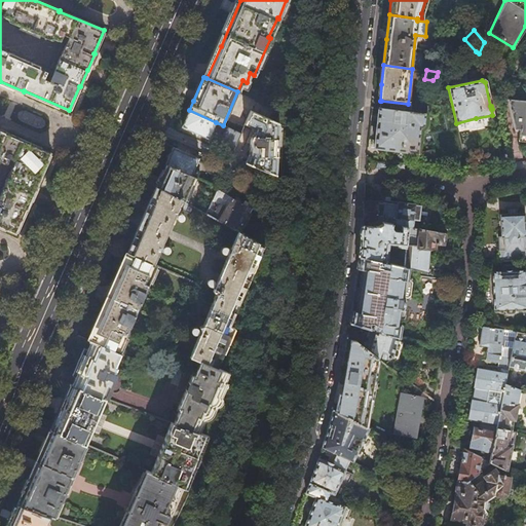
[(523,139),(525,139),(525,102),(509,100),(514,129),(519,130),(518,138),(523,139)]
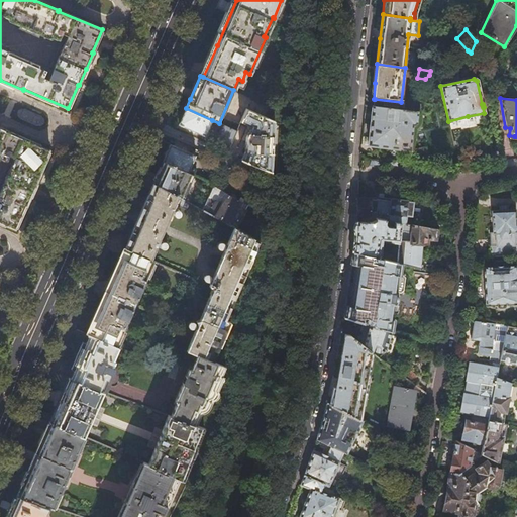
[(419,104),(401,102),(375,99),(374,104),(374,108),(373,107),(371,128),(369,146),(402,150),(411,150),(411,142),(413,126),(414,126),(416,125),(419,104)]
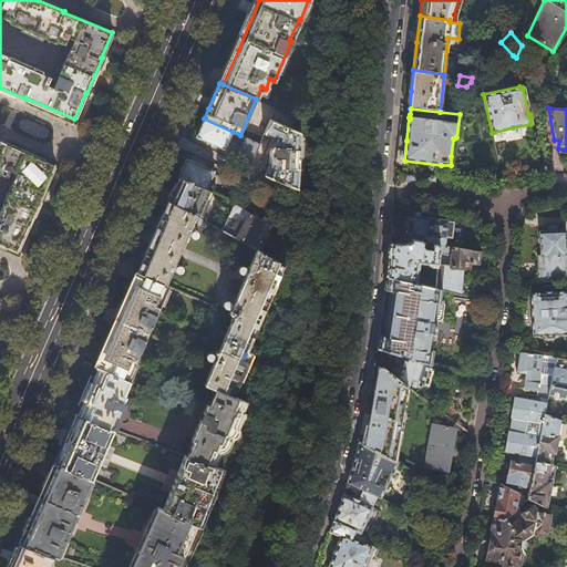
[(225,150),(233,132),(204,119),(198,131),(196,137),(225,150)]
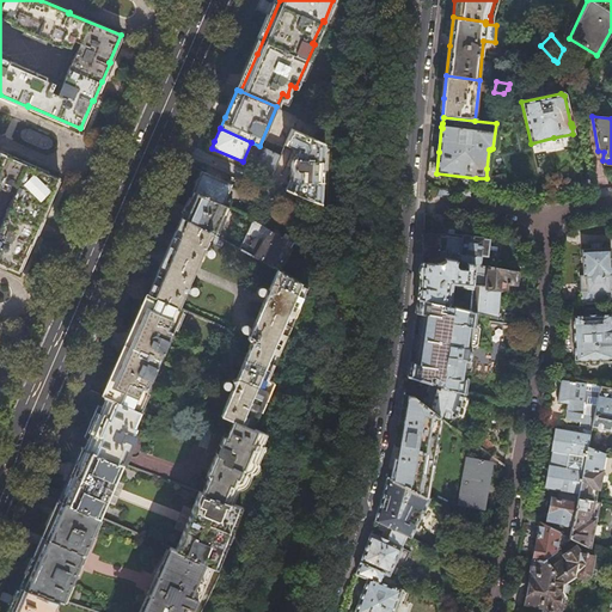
[(287,189),(298,193),(322,203),(325,144),(292,129),(286,144),(298,150),(291,166),(291,181),(287,189)]
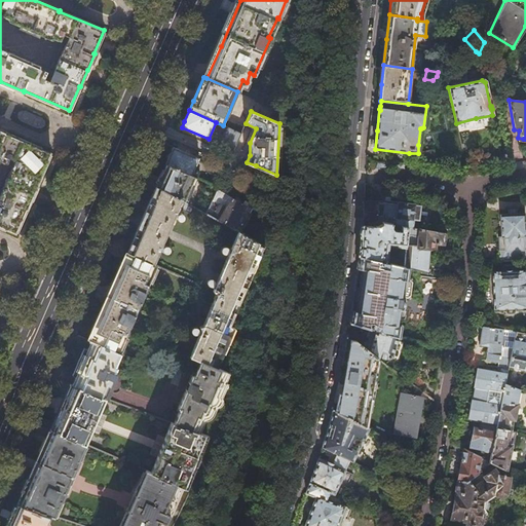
[(0,226),(15,233),(27,211),(35,193),(42,178),(41,177),(51,153),(6,134),(0,129),(0,226)]
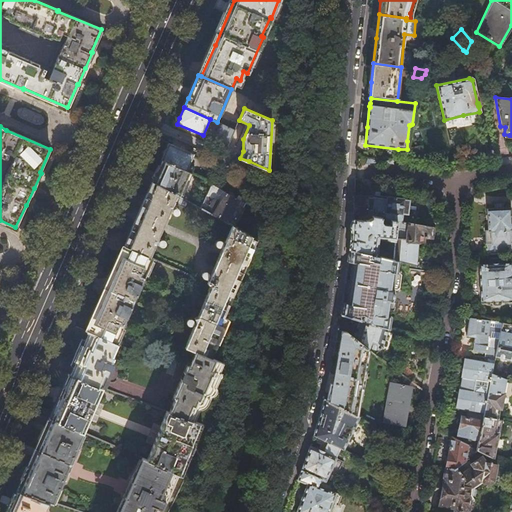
[(229,142),(235,130),(231,128),(226,126),(218,142),(228,146),(229,142)]
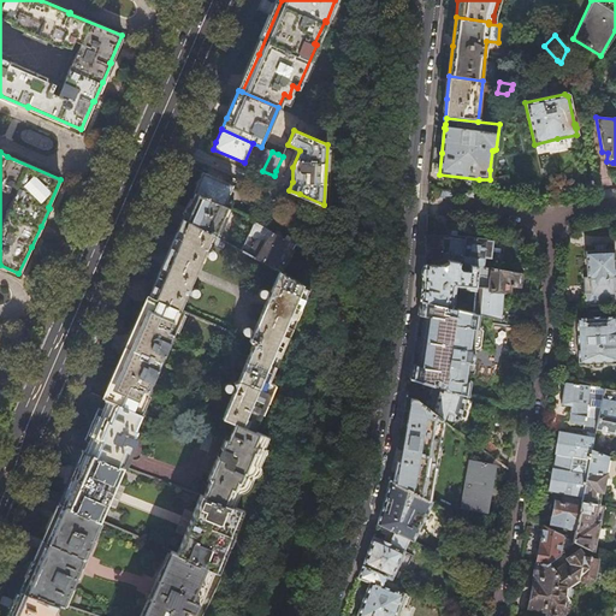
[(197,184),(194,191),(231,208),(234,201),(227,199),(232,185),(202,172),(197,184)]
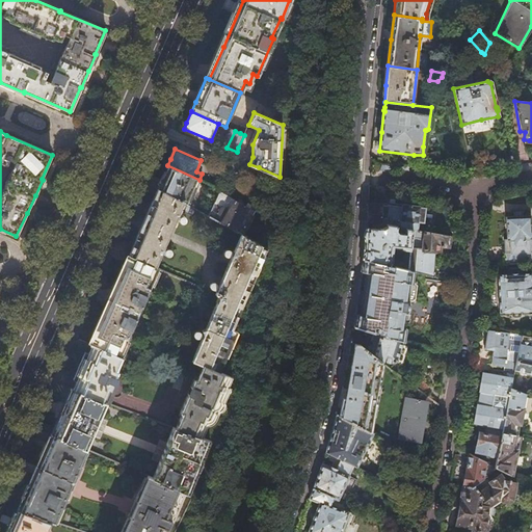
[(255,177),(259,167),(249,164),(243,161),(240,170),(255,177)]
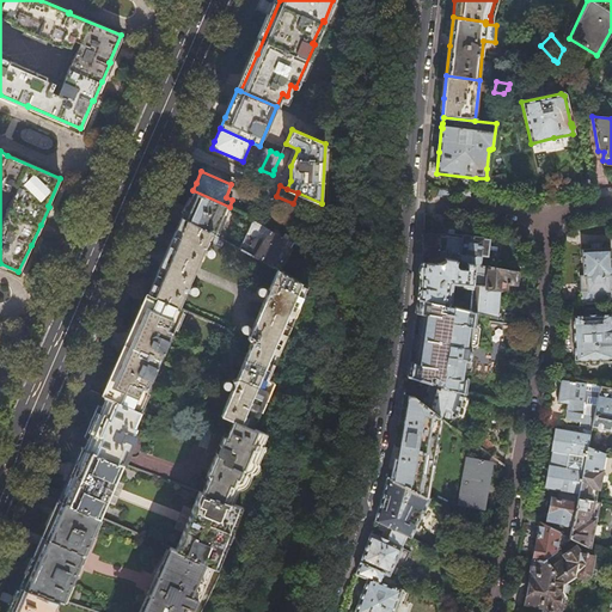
[(216,236),(230,207),(193,190),(189,203),(187,209),(182,216),(185,218),(212,232),(216,236)]
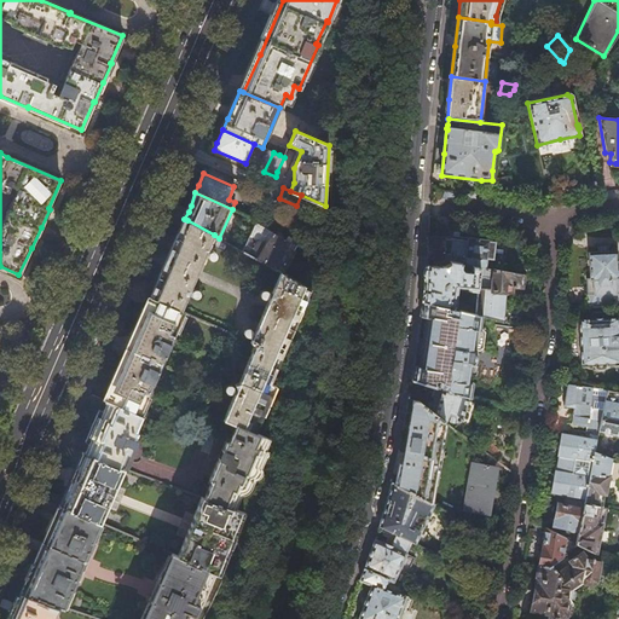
[(180,311),(214,235),(187,220),(171,258),(152,299),(158,301),(171,307),(180,311)]
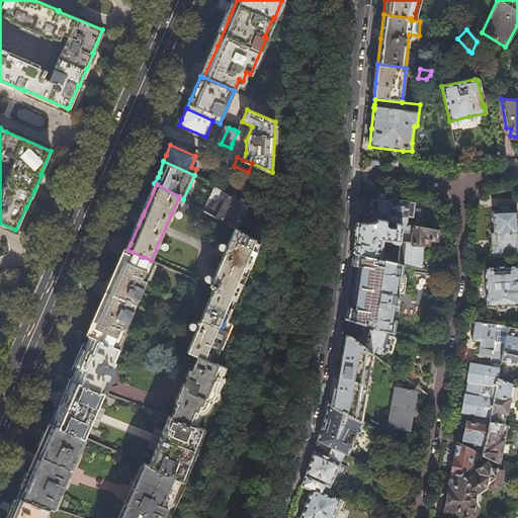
[(202,210),(234,228),(237,229),(248,209),(244,207),(246,206),(248,204),(248,203),(248,202),(247,200),(246,199),(241,197),(240,200),(213,185),(202,210)]
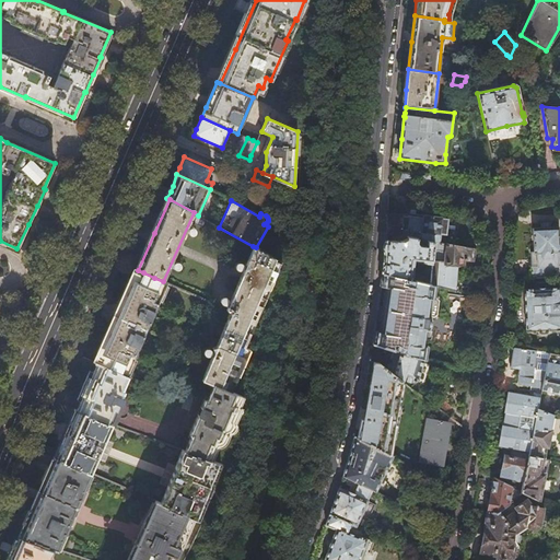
[(400,235),(400,218),(400,216),(387,214),(386,230),(386,234),(400,235)]
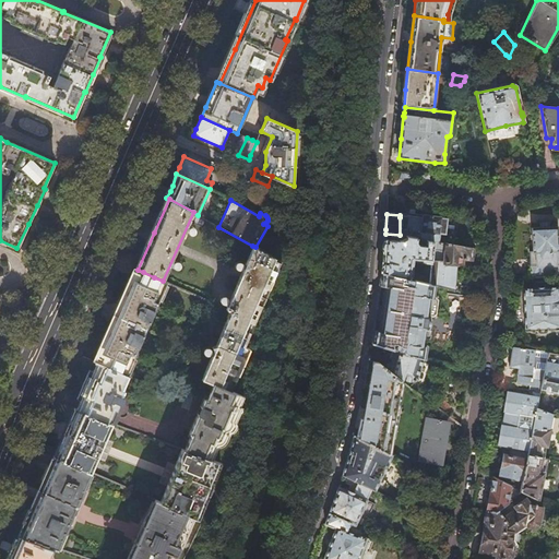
[(421,218),(400,217),(400,235),(406,236),(416,238),(427,239),(432,240),(439,241),(440,234),(442,234),(443,228),(444,218),(442,218),(442,217),(437,217),(424,215),(423,216),(421,218)]
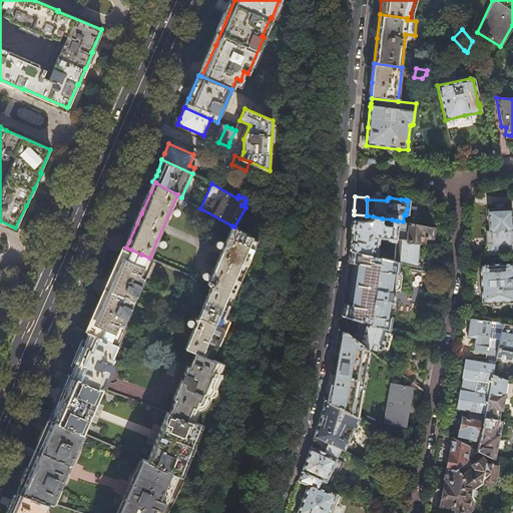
[(512,234),(511,207),(499,207),(488,208),(489,230),(486,230),(486,233),(486,244),(488,243),(488,254),(504,253),(512,252),(512,234)]
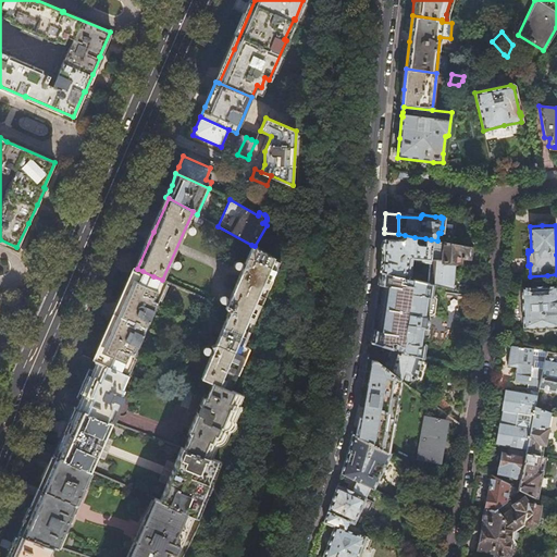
[(415,240),(415,237),(405,235),(404,237),(399,240),(384,238),(382,252),(380,271),(409,279),(412,259),(419,260),(420,261),(429,262),(431,239),(425,238),(424,245),(422,244),(422,242),(415,240)]
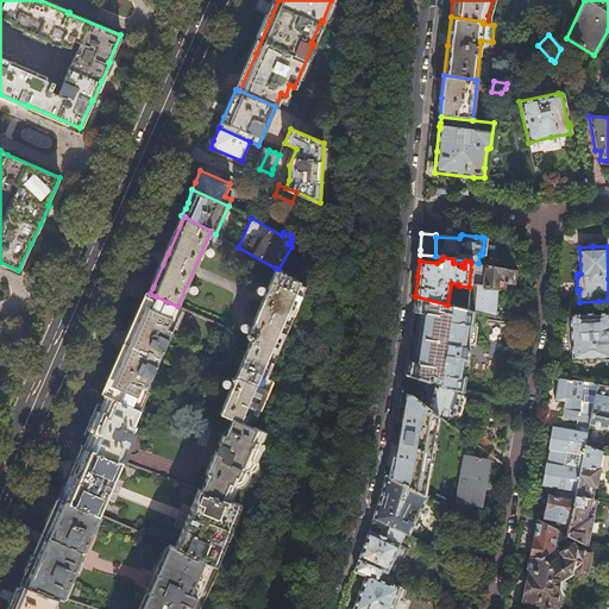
[(515,270),(478,263),(471,262),(469,287),(466,309),(475,312),(509,320),(510,309),(512,305),(497,303),(498,286),(504,286),(506,280),(514,281),(515,270)]
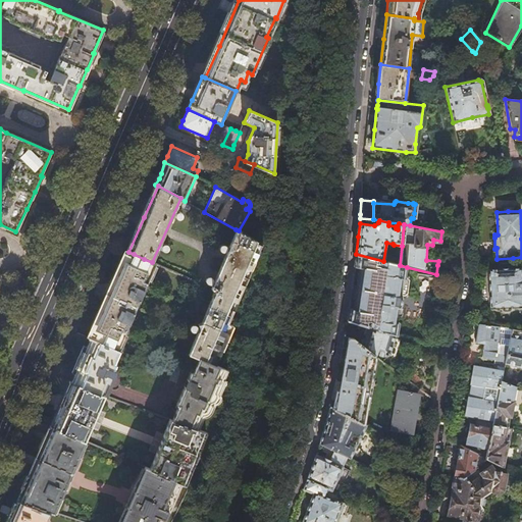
[(259,243),(239,230),(236,229),(211,288),(215,290),(189,353),(200,358),(214,364),(230,324),(225,321),(259,243)]
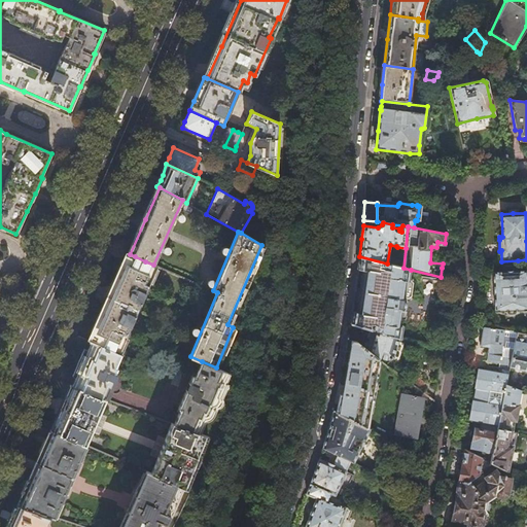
[(145,261),(135,256),(130,254),(127,253),(119,271),(111,288),(103,308),(94,329),(89,340),(92,341),(118,353),(156,267),(145,261)]
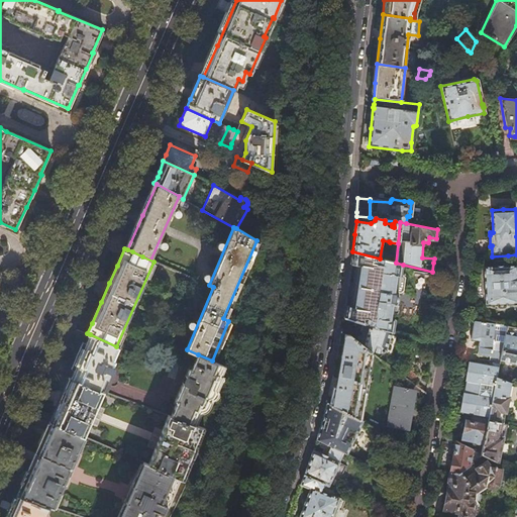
[(396,263),(380,259),(352,251),(351,264),(356,264),(354,283),(350,306),(345,305),(343,317),(365,323),(392,331),(394,319),(391,318),(393,303),(394,303),(395,301),(397,298),(397,294),(397,292),(400,292),(403,291),(405,278),(404,275),(401,275),(403,265),(396,263)]
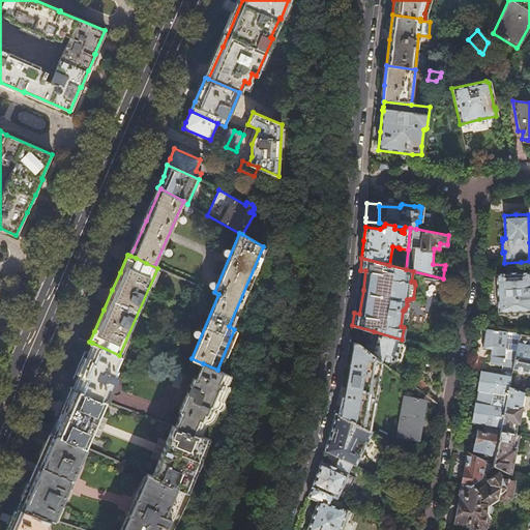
[(521,271),(521,262),(504,263),(504,272),(497,272),(497,287),(498,314),(508,313),(509,314),(510,315),(511,315),(518,315),(520,314),(520,313),(529,312),(529,287),(529,280),(529,270),(521,271)]
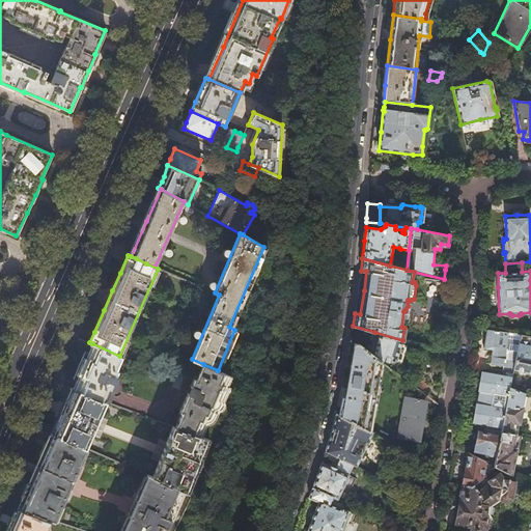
[(513,368),(520,333),(490,329),(488,336),(486,347),(493,348),(492,359),(491,363),(503,365),(503,369),(508,370),(508,372),(512,373),(513,368)]
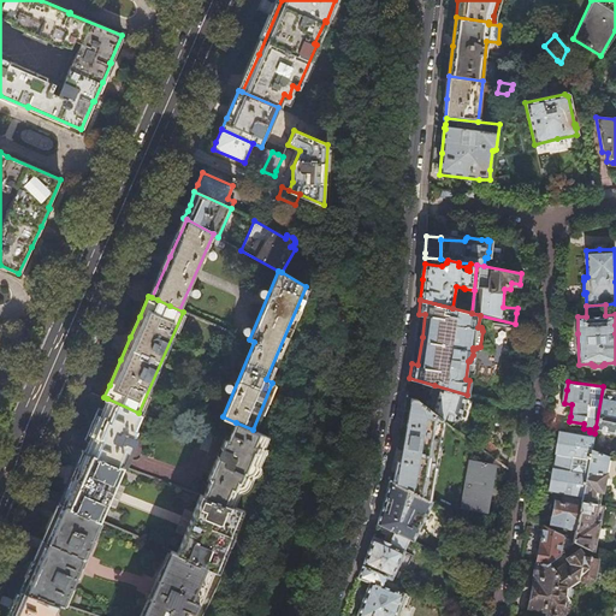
[(458,418),(467,395),(434,385),(431,395),(427,408),(443,421),(450,426),(454,420),(458,418)]
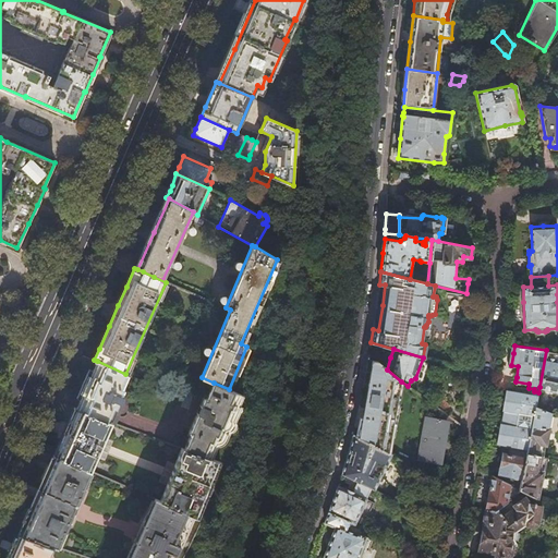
[(557,351),(546,350),(540,387),(557,390),(557,351)]
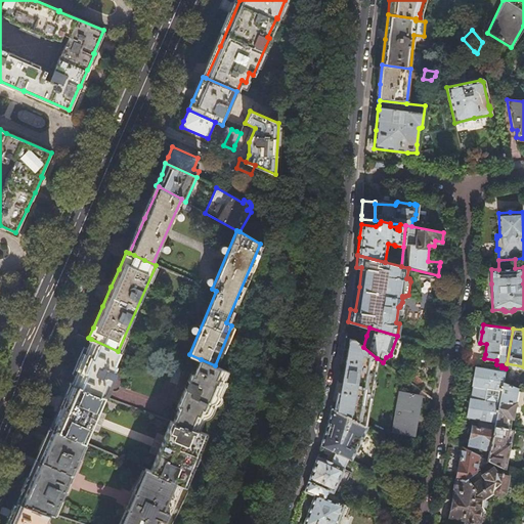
[(377,358),(363,347),(350,337),(349,338),(345,356),(338,396),(337,400),(336,400),(334,409),(365,426),(367,410),(377,358)]
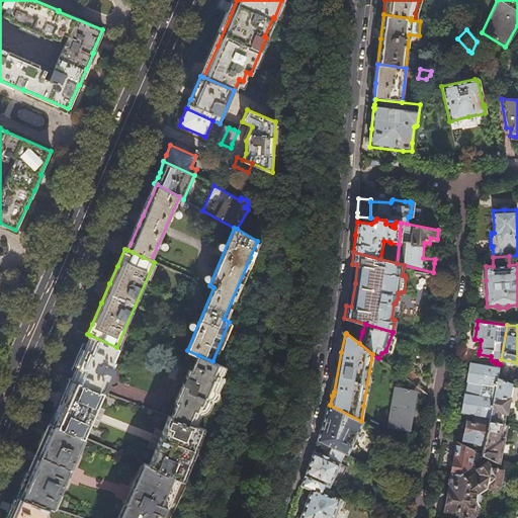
[(116,347),(90,335),(84,348),(82,348),(80,351),(75,364),(77,365),(71,378),(100,391),(104,392),(108,394),(116,374),(113,373),(115,368),(113,367),(115,361),(114,360),(119,348),(116,347)]
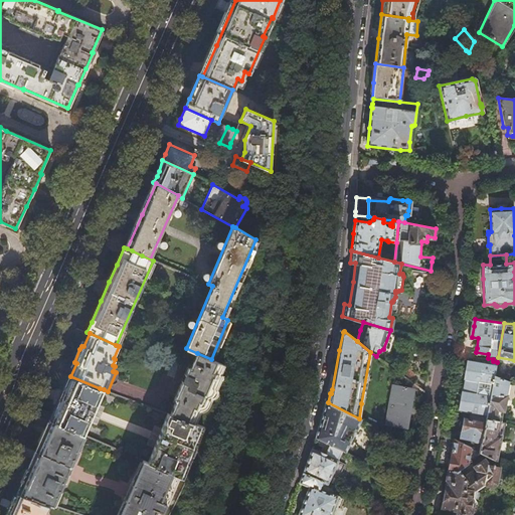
[(376,356),(370,352),(361,403),(359,418),(361,419),(413,447),(419,414),(422,391),(408,380),(397,372),(376,356)]
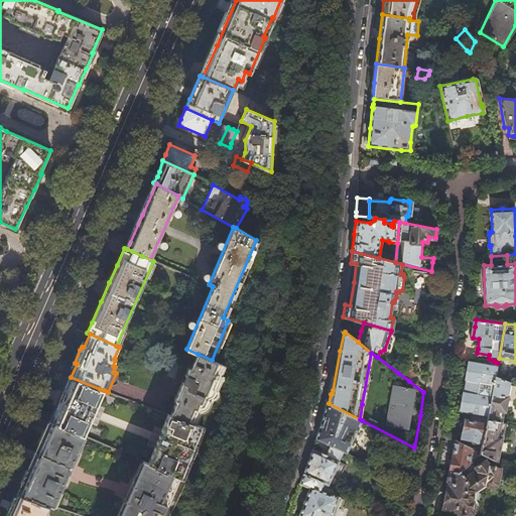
[(226,366),(212,360),(198,354),(191,368),(188,367),(175,399),(177,400),(171,415),(196,424),(201,411),(204,412),(205,412),(207,411),(208,410),(211,405),(213,403),(217,400),(217,399),(218,393),(218,389),(224,375),(222,375),(226,366)]
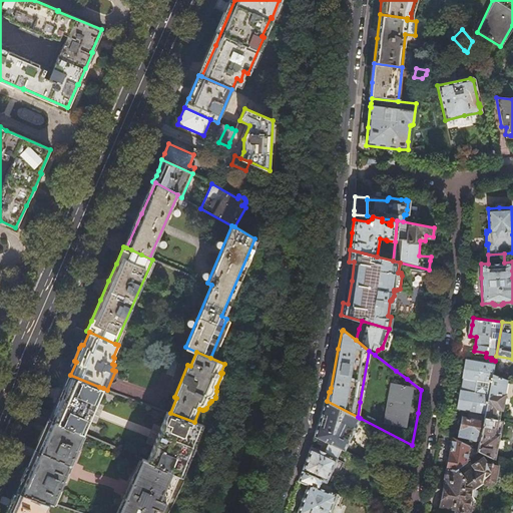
[(462,372),(463,372),(462,377),(460,390),(457,410),(465,411),(485,414),(493,374),(494,365),(464,360),(464,365),(462,365),(461,366),(460,370),(462,372)]
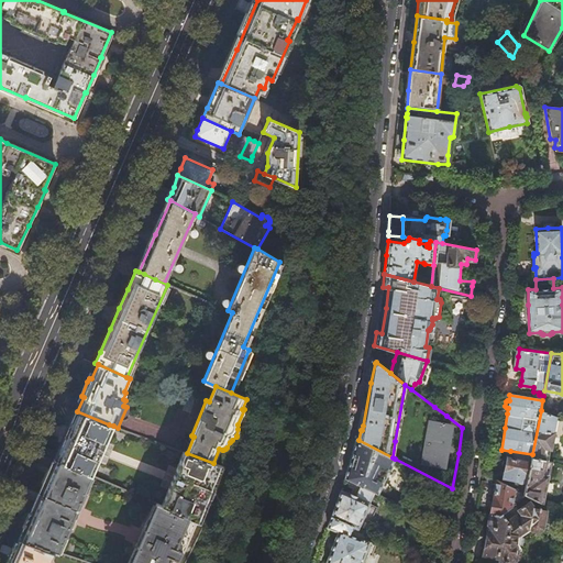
[(452,409),(440,399),(434,407),(446,416),(452,409)]
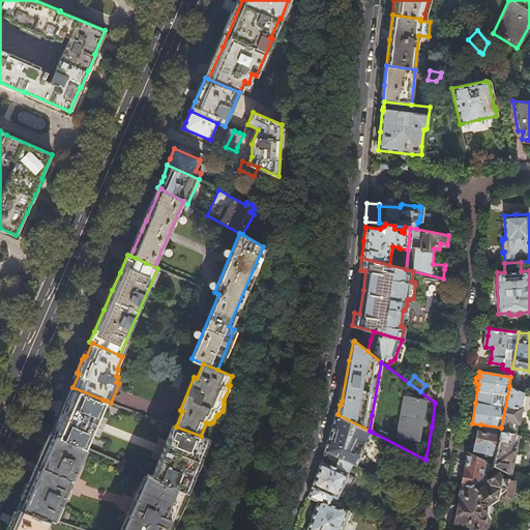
[(521,406),(524,391),(509,386),(501,428),(500,431),(516,434),(521,406)]
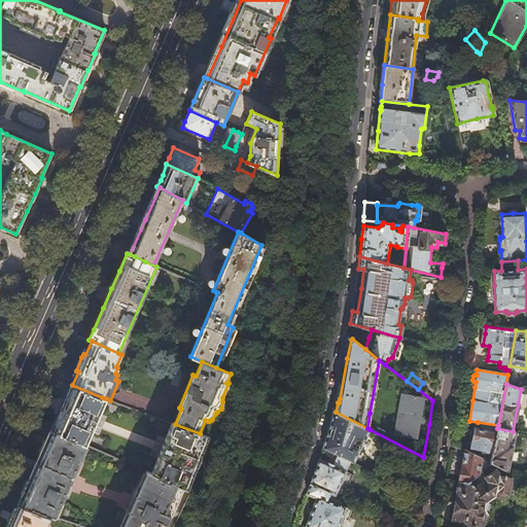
[(86,445),(106,398),(102,397),(72,385),(70,385),(62,403),(50,429),(85,445),(86,445)]
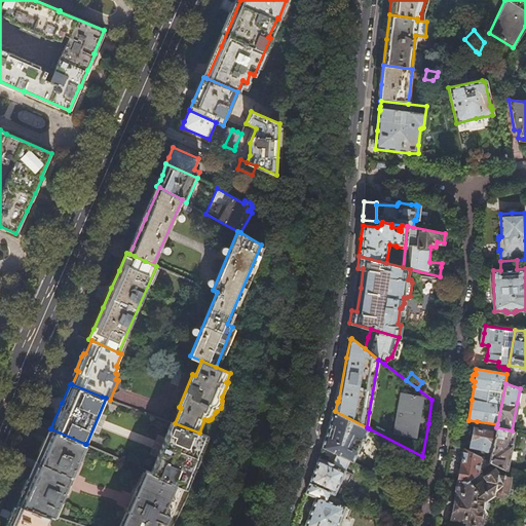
[(369,428),(367,427),(335,411),(332,409),(328,424),(322,447),(326,449),(347,459),(352,461),(369,428)]
